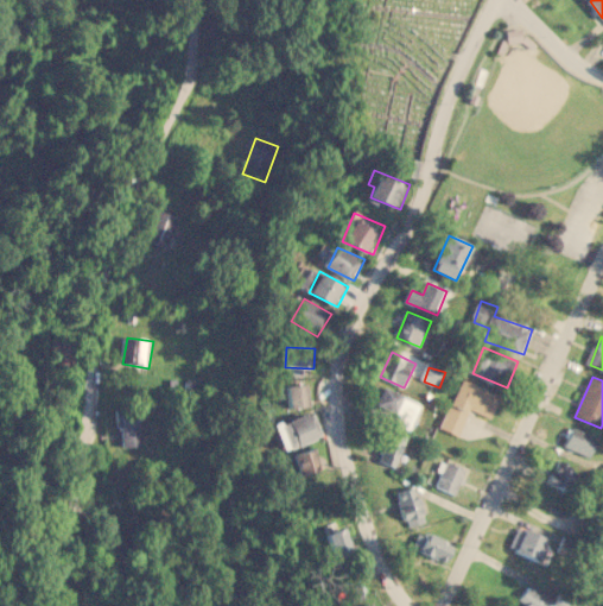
[(443,430),(462,436),(471,411),(494,418),(502,396),(462,380),(443,430)]
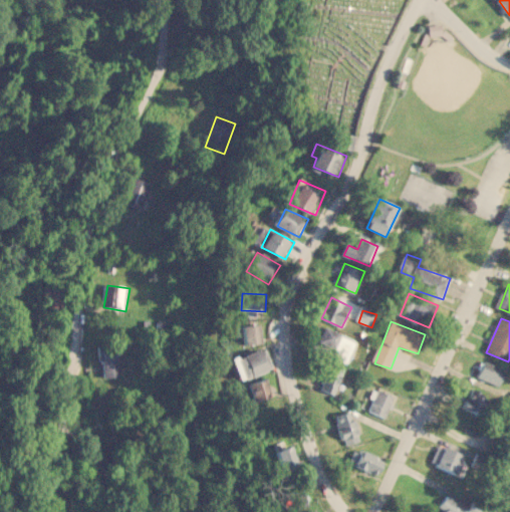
[(262,344),(261,325),(243,326),(244,345),(262,344)]
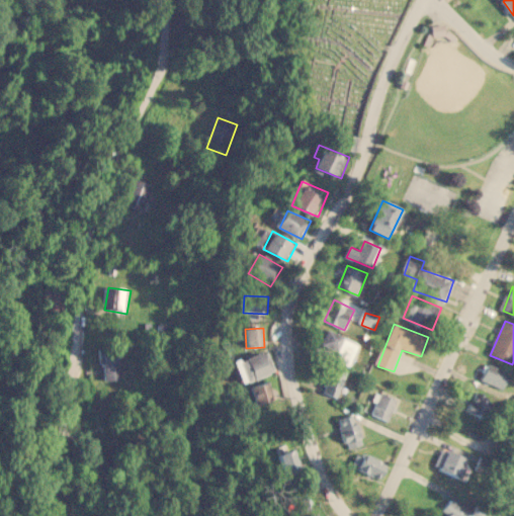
[(336,360),(352,366),(361,344),(324,329),(318,344),(339,352),(336,360)]
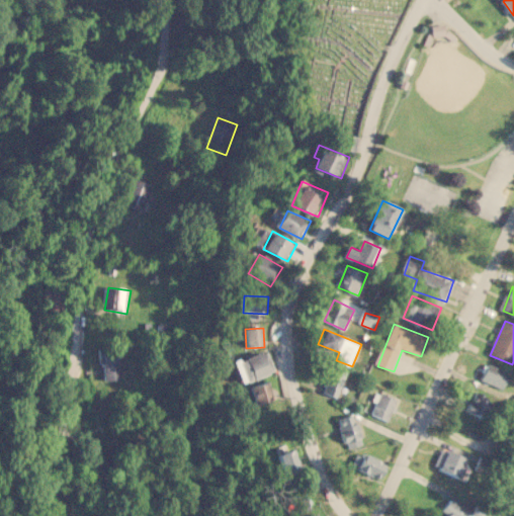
[(124,379),(120,351),(99,354),(100,366),(105,365),(107,381),(124,379)]
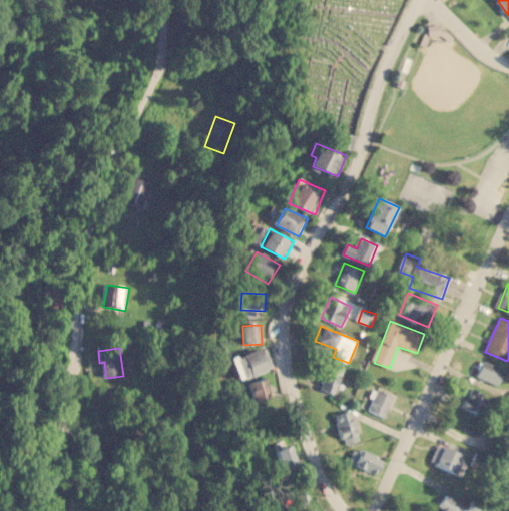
[(232,359),(238,381),(269,372),(262,350),(232,359)]
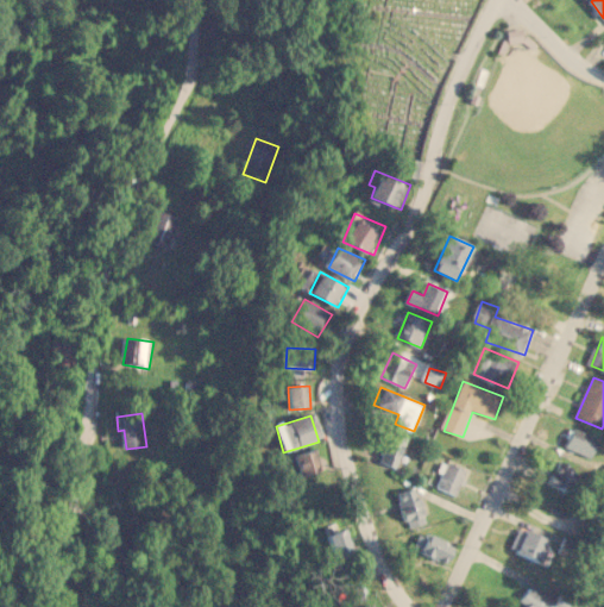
[(593,458),(601,438),(574,429),(567,449),(593,458)]
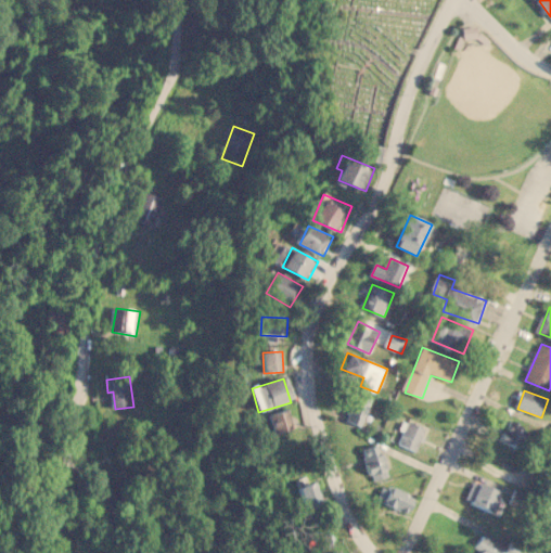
[(363,427),(375,398),(360,393),(348,421),(363,427)]
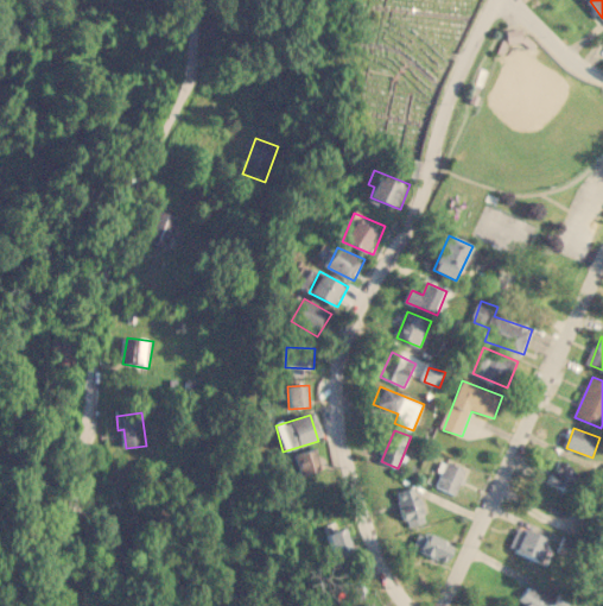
[(302,478),(324,471),(317,448),(294,455),(302,478)]
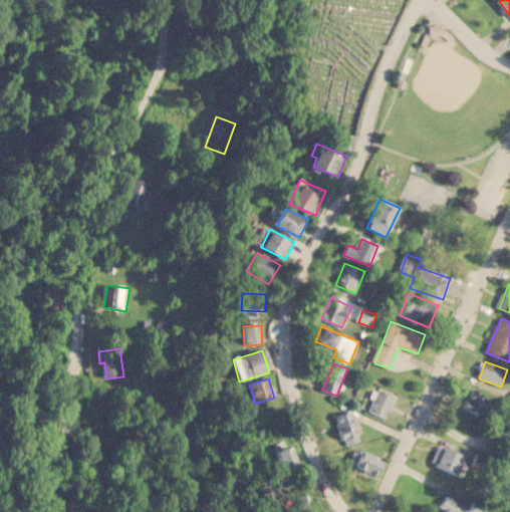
[(396,398),(374,388),(364,409),(386,419),(396,398)]
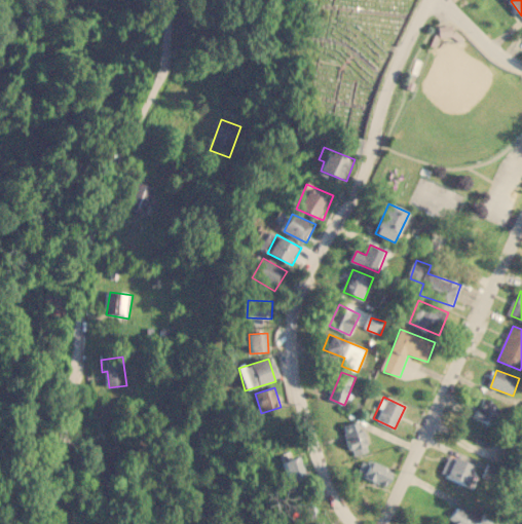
[(495,425),(501,404),(484,398),(477,419),(495,425)]
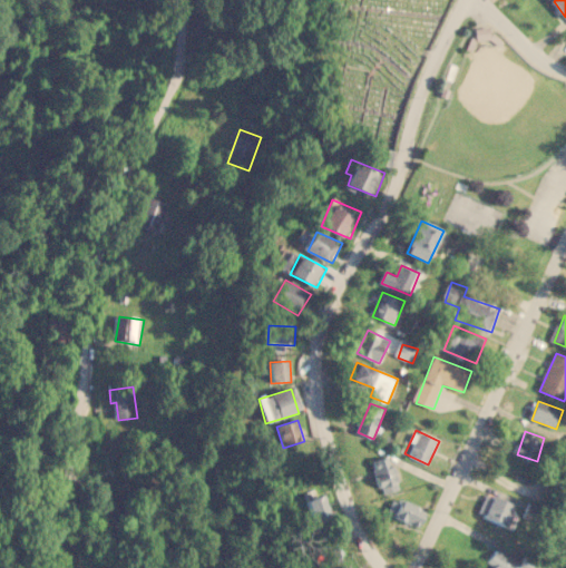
[(374,461),(383,496),(401,490),(392,457),(374,461)]
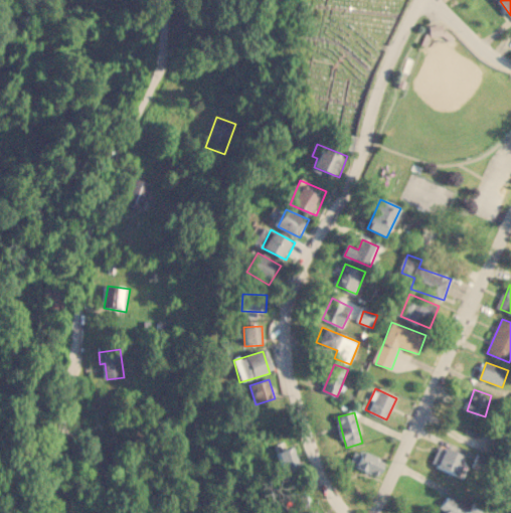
[(285,473),(301,467),(294,447),(278,453),(285,473)]
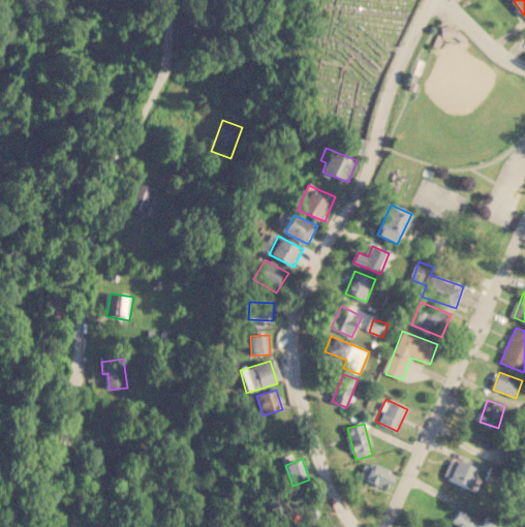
[(445,477),(469,488),(477,468),(453,459),(445,477)]
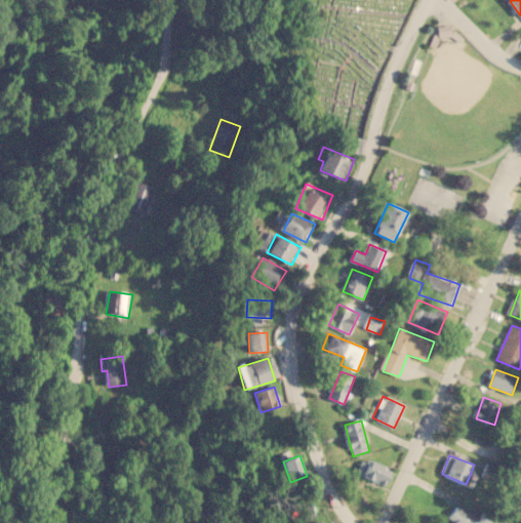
[(388,486),(394,471),(371,460),(369,465),(363,460),(358,473),(388,486)]
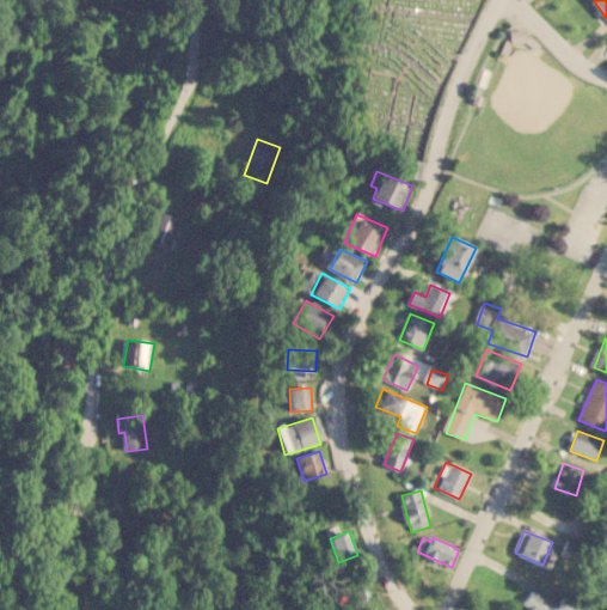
[(606,569),(590,587),(606,602),(606,569)]
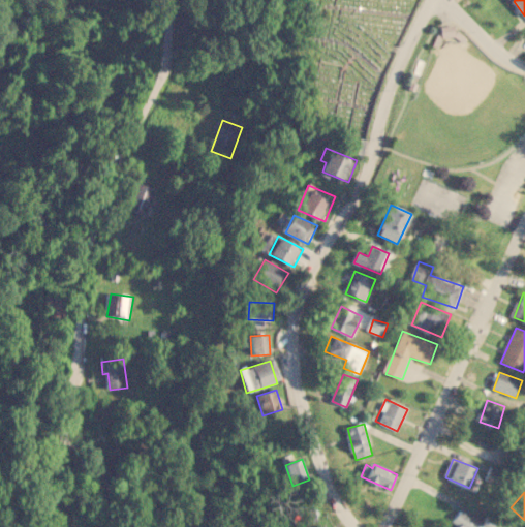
[(299,513),(307,526),(323,516),(315,502),(299,513)]
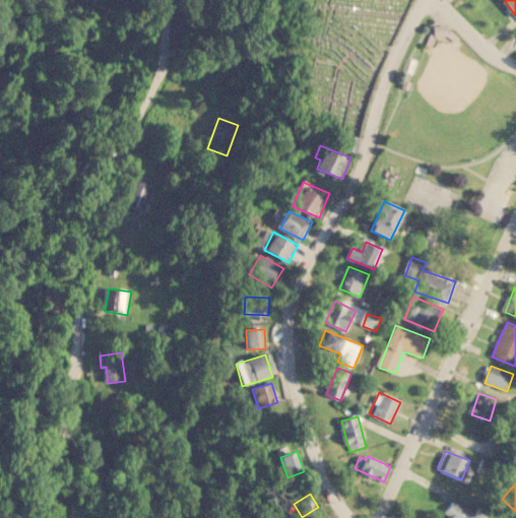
[(475,517),(456,501),(445,512),(450,516),(449,517),(475,517)]
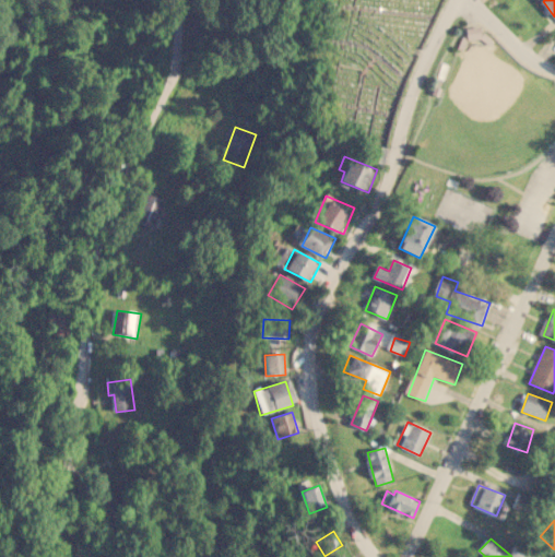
[(540,556),(542,553),(521,544),(515,556),(540,556)]
